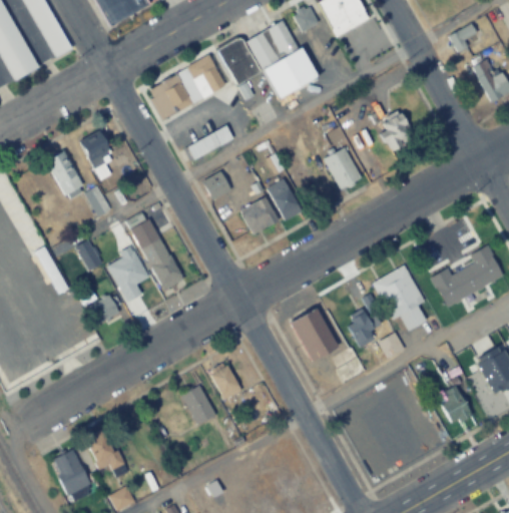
[(0,0),(0,54),(14,81),(39,68),(2,0),(0,0)]
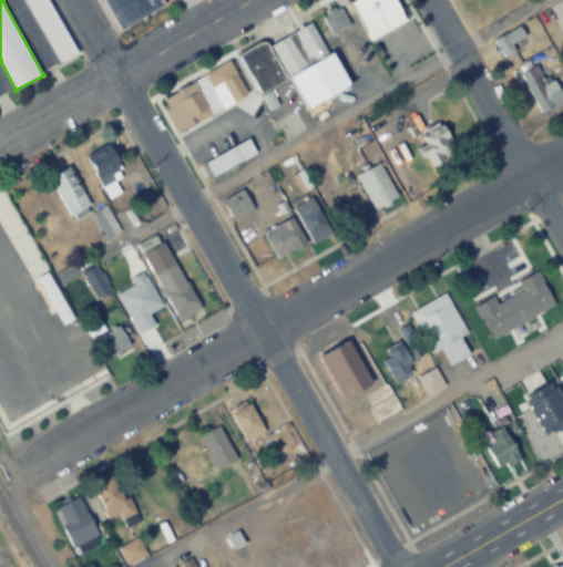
[(27,0),(61,64),(80,54),(50,0),(27,0)]
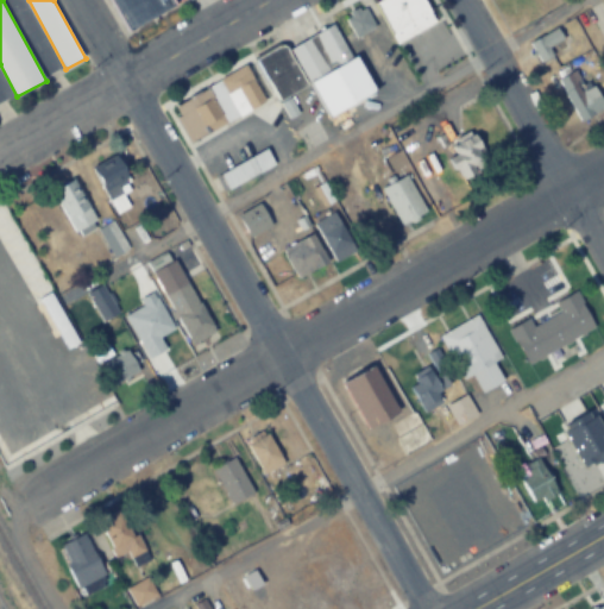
[(114,0),(131,27),(178,0),(114,0)]
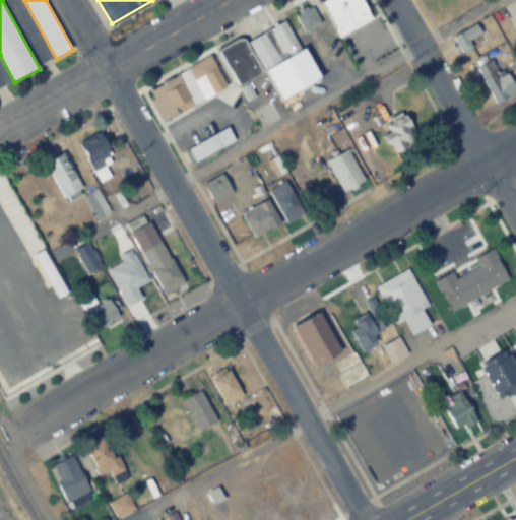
[(328,0),(323,3),(341,36),(375,17),(365,0),(328,0)]
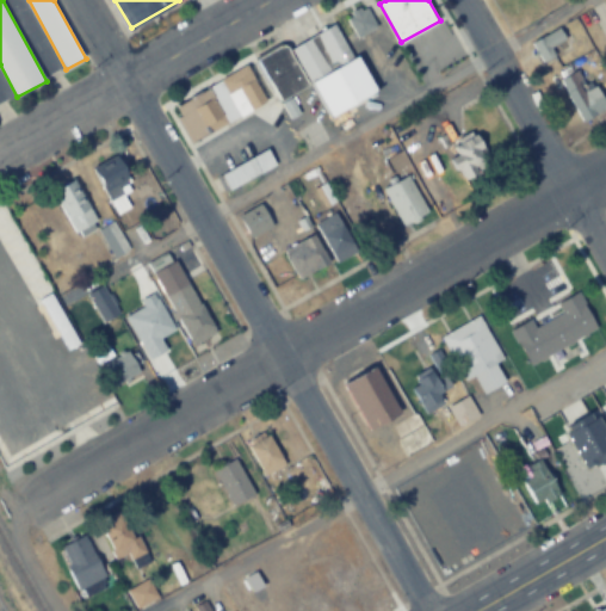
[(348,18),(360,38),(378,28),(365,7),(348,18)]
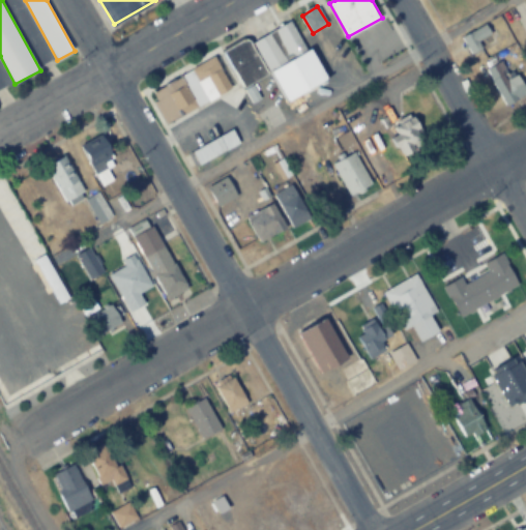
[(226,50),(254,101),(261,98),(253,83),(296,60),(301,71),(316,64),(293,21),(253,42),(250,38),(226,50)]
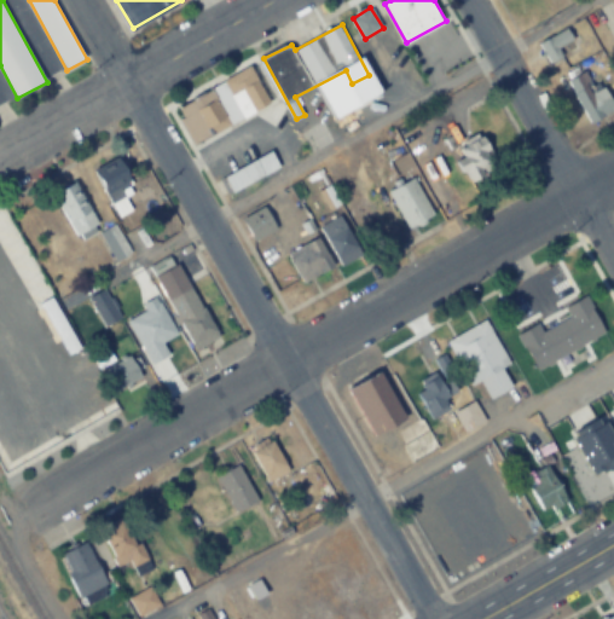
[(577,56),(573,34),(545,40),(549,61),(577,56)]
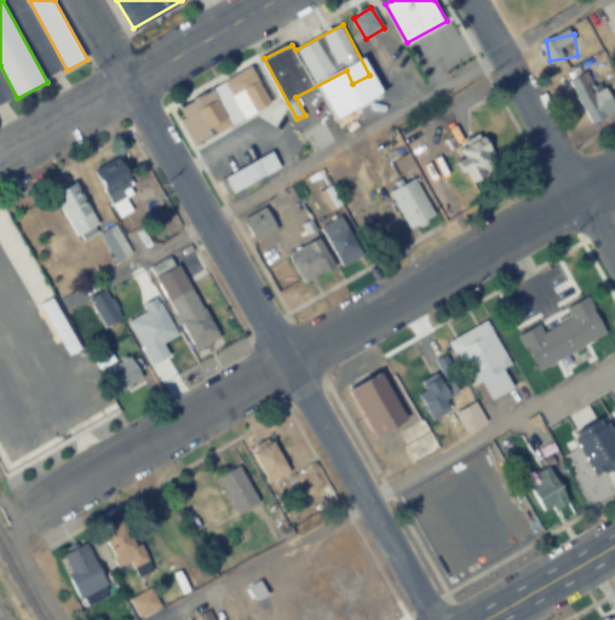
[(242,119),(272,104),(256,67),(225,80),(242,119)]
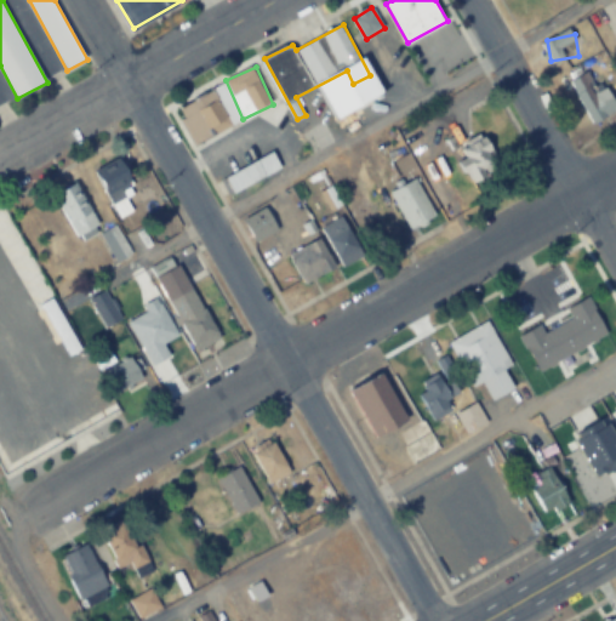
[(574,81),(592,125),(615,115),(615,106),(600,69),(574,81)]
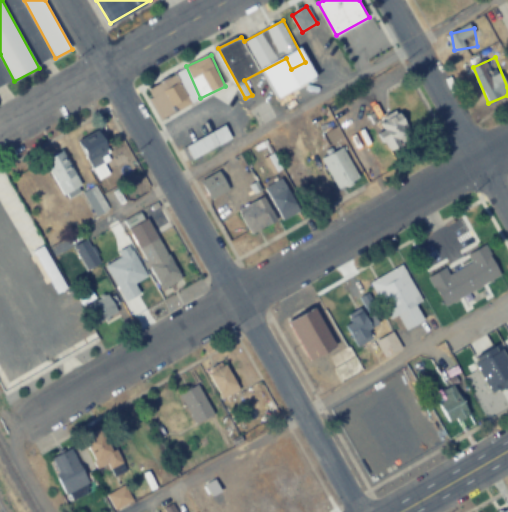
[(147,88),(161,119),(196,104),(182,73),(147,88)]
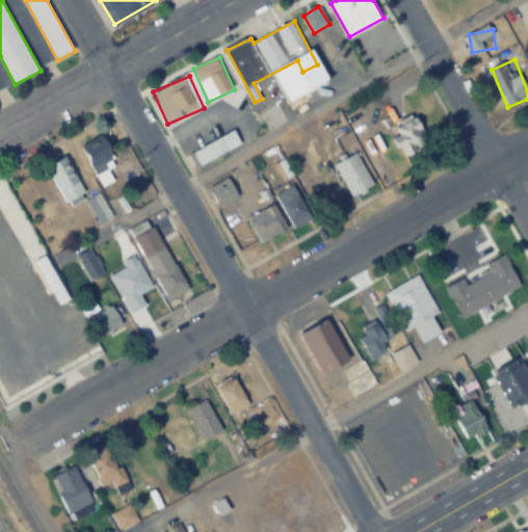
[(393,130),(404,157),(431,144),(420,118),(393,130)]
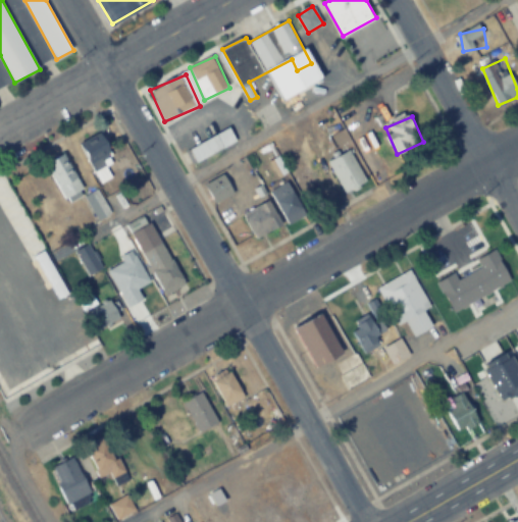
[(197,163),(237,141),(229,128),(190,151),(197,163)]
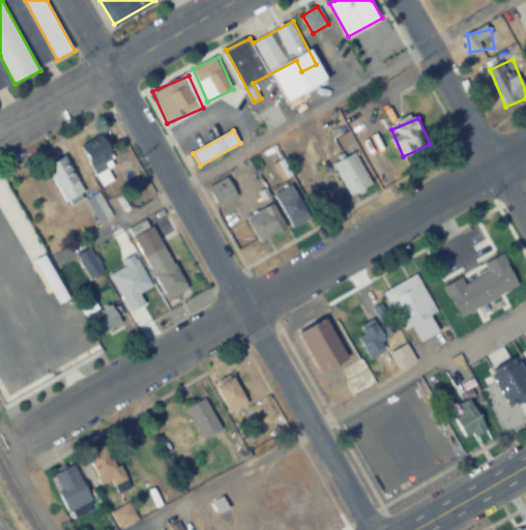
[(110,170),(120,164),(104,135),(83,147),(106,185),(116,179),(110,170)]
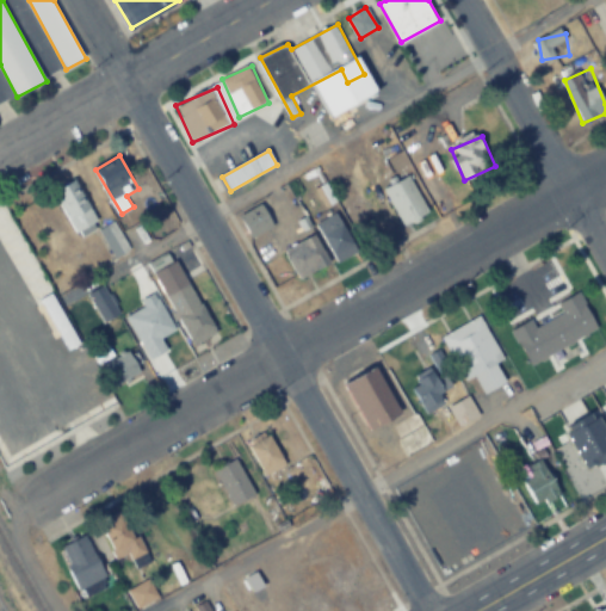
[(403,227),(430,216),(414,177),(388,187),(403,227)]
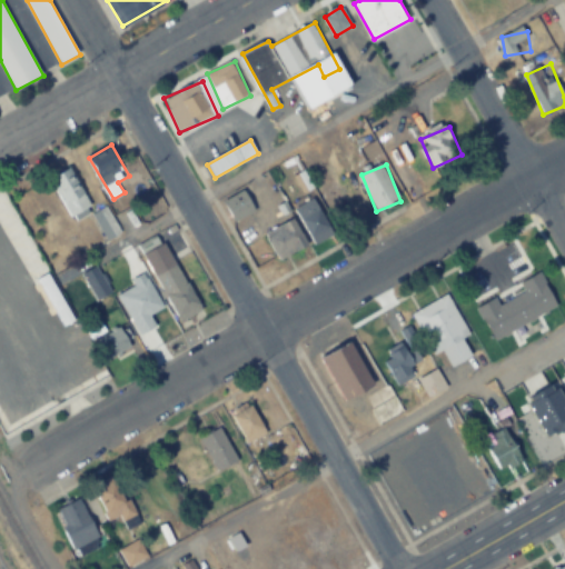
[(92,205),(72,168),(51,179),(71,216),(92,205)]
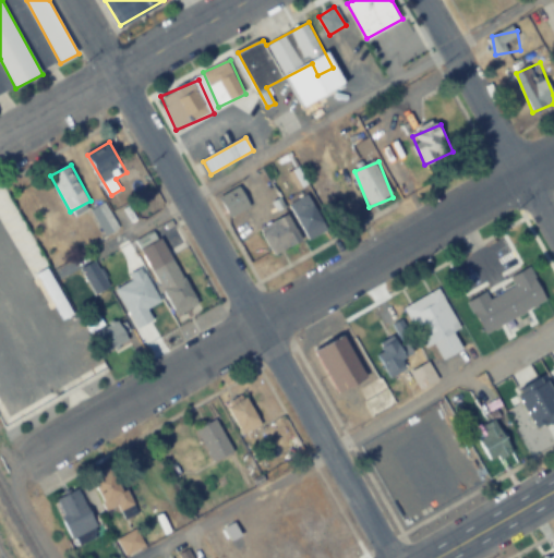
[(336,223),(351,215),(333,180),(316,189),(336,223)]
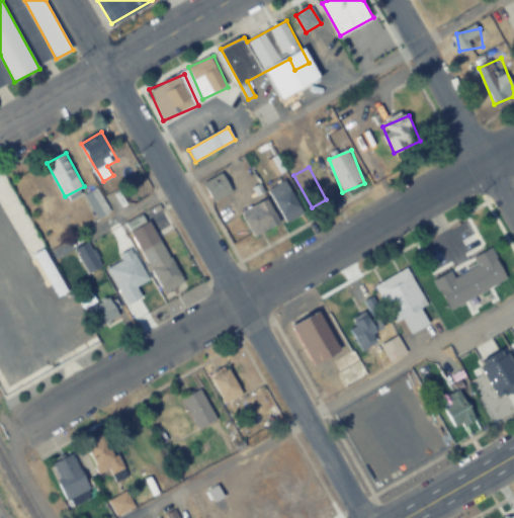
[(234,191),(223,173),(204,183),(216,202),(234,191)]
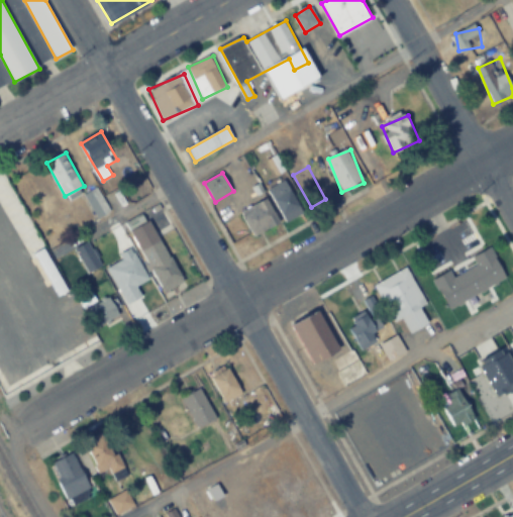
[(270,190),(288,221),(304,212),(286,181),(270,190)]
